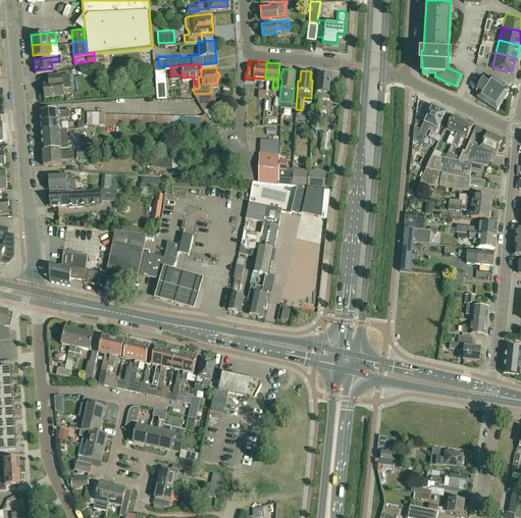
[(45,95),(63,93),(62,85),(70,85),(69,71),(48,73),(49,82),(43,82),(45,95)]
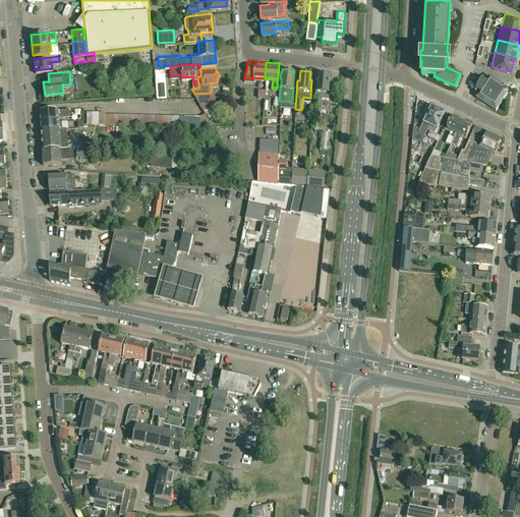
[(314,88),(313,101),(321,102),(321,96),(328,97),(328,91),(329,91),(330,73),(316,72),(315,81),(313,80),(312,88),(314,88)]
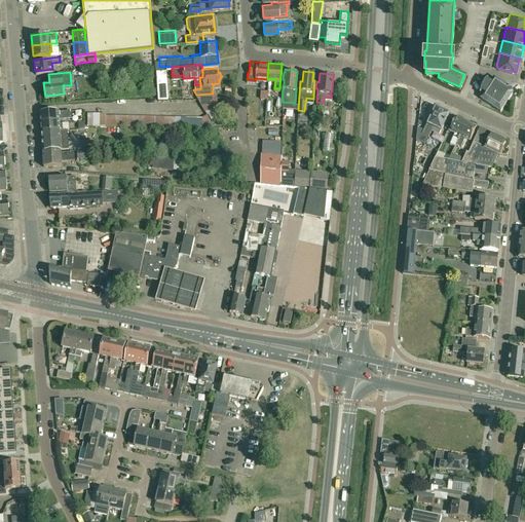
[(499,109),(505,100),(512,90),(511,85),(493,74),(490,79),(486,77),(487,75),(486,76),(484,77),(483,79),(482,80),(482,82),(481,83),(480,86),(479,88),(479,90),(480,90),(480,88),(483,90),(480,95),(499,109)]
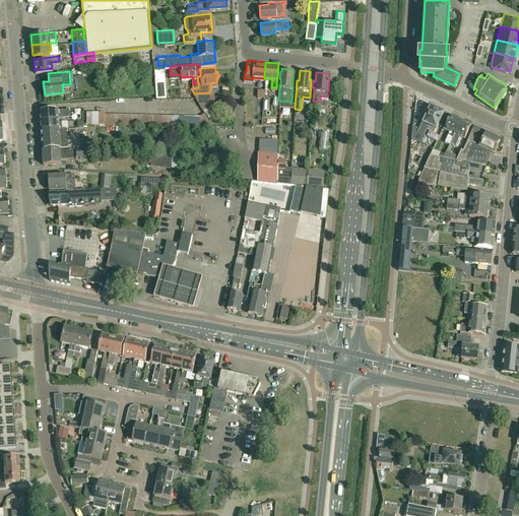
[(164,82),(154,82),(155,91),(165,90),(164,82)]
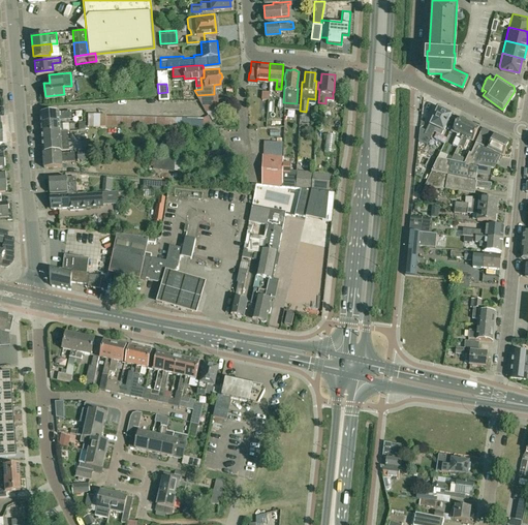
[(442,127),(443,128),(451,112),(449,112),(448,110),(445,107),(444,109),(438,106),(433,116),(432,115),(426,126),(420,124),(417,137),(426,142),(429,134),(430,134),(433,128),(440,131),(442,127)]
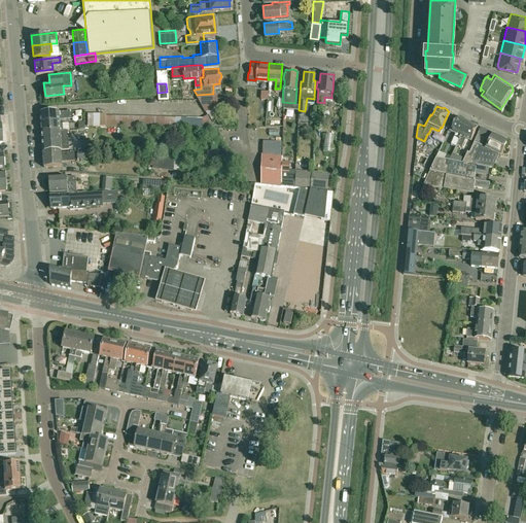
[(67,119),(66,114),(70,114),(69,107),(39,110),(40,120),(58,118),(59,119),(62,119),(67,119)]
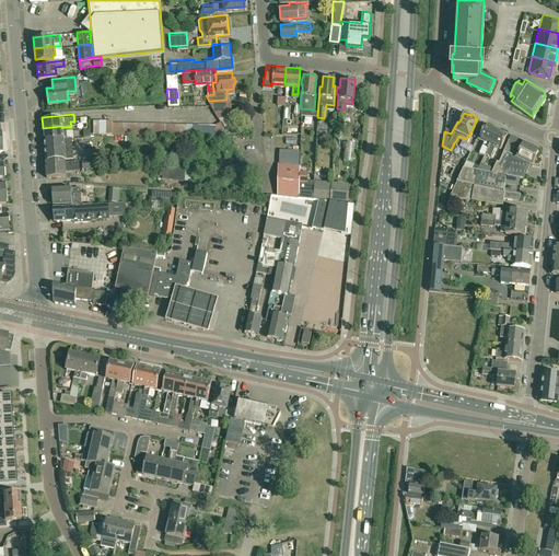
[(214,134),(228,134),(219,119),(214,122),(214,134)]
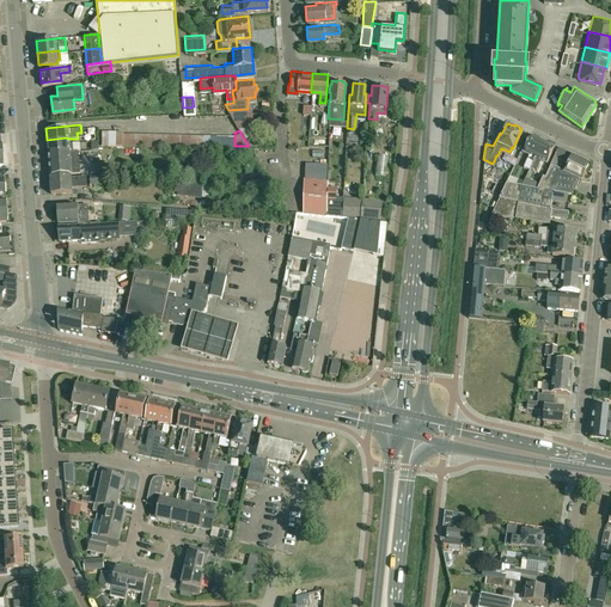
[(530,164),(542,139),(537,136),(538,135),(531,132),(531,134),(530,133),(521,148),(527,151),(521,163),(527,166),(529,164),(530,164)]
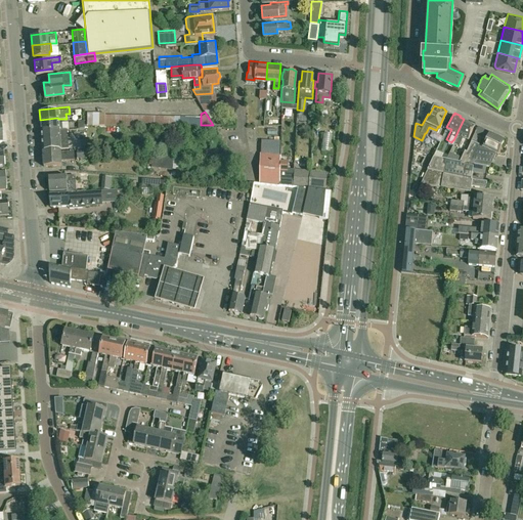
[(61,124),(61,119),(58,119),(57,118),(40,120),(41,129),(58,127),(58,124),(61,124)]
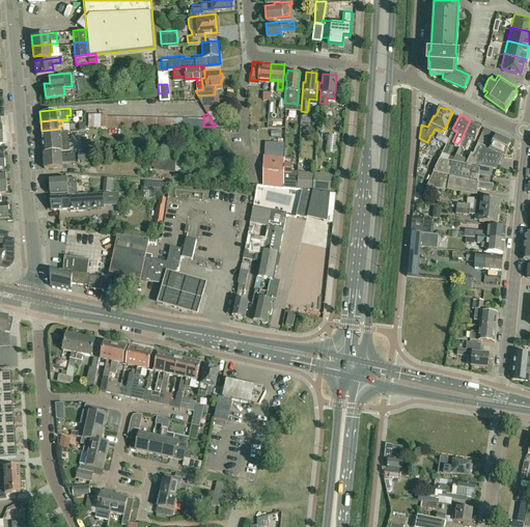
[(470,120),(459,142),(464,144),(468,136),(473,138),(479,126),(478,125),(479,123),(474,120),(473,122),(470,120)]
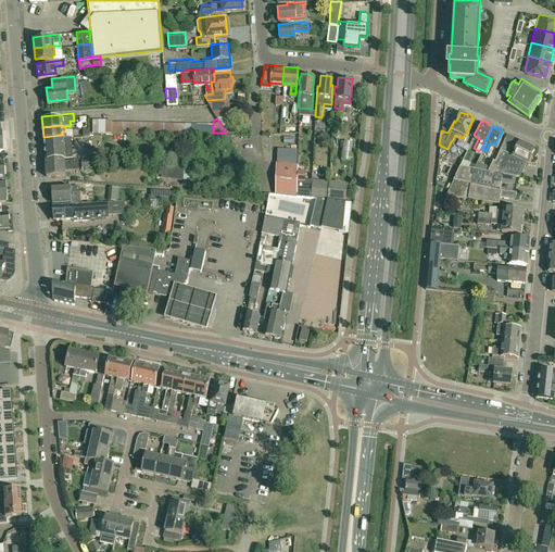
[(513,154),(524,160),(528,161),(534,147),(519,140),(520,138),(507,132),(500,148),(506,151),(511,142),(517,146),(513,153),(513,154)]
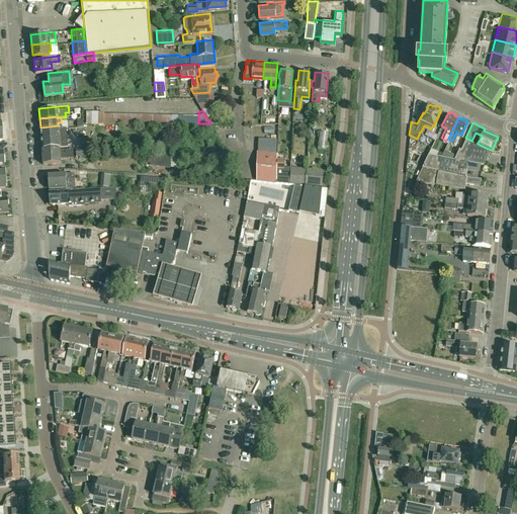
[(68,134),(66,134),(66,124),(58,125),(40,127),(41,146),(67,144),(67,138),(68,138),(68,134)]
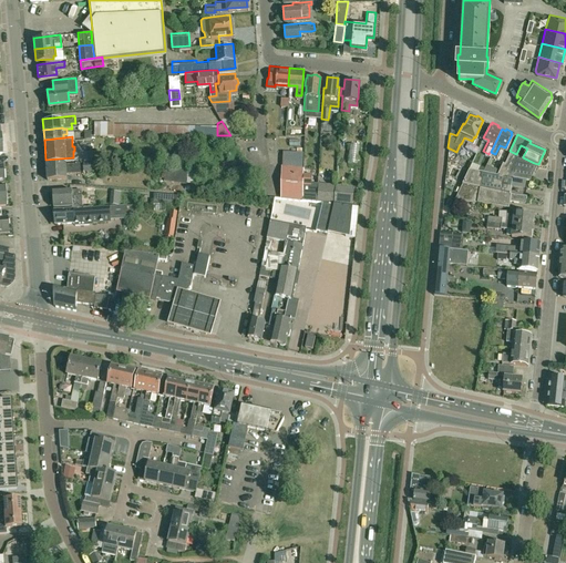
[(356,159),(358,142),(349,141),(347,157),(356,159)]
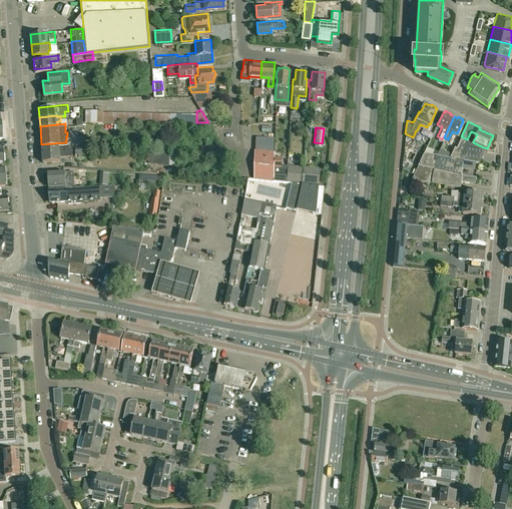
[(256,135),(253,175),(274,178),(275,154),(275,136),(256,135)]
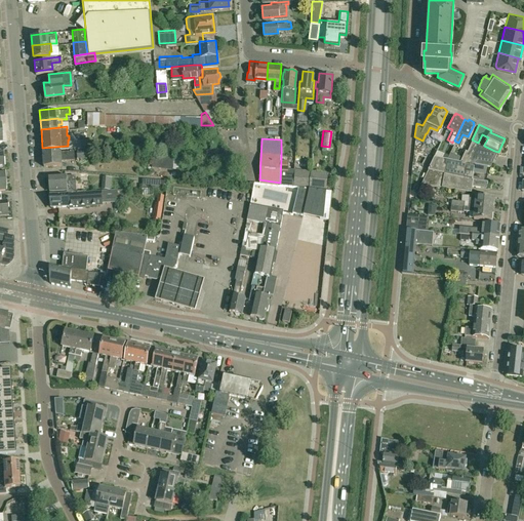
[(484,145),(478,143),(472,139),(467,150),(466,149),(460,159),(474,162),(488,164),(494,151),(484,146),(484,145)]
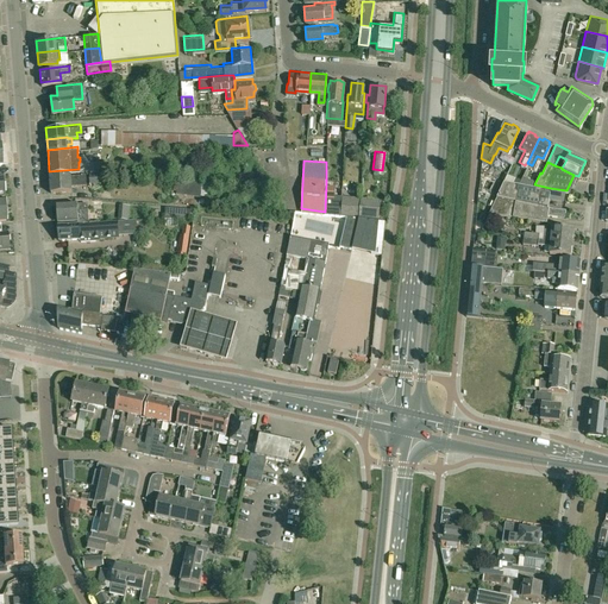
[(49,174),(50,190),(71,189),(70,183),(86,182),(86,171),(49,174)]
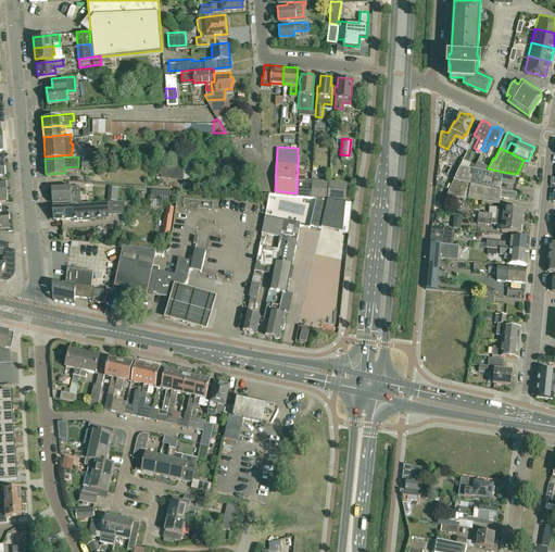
[(91,157),(80,157),(80,166),(91,165),(91,157)]
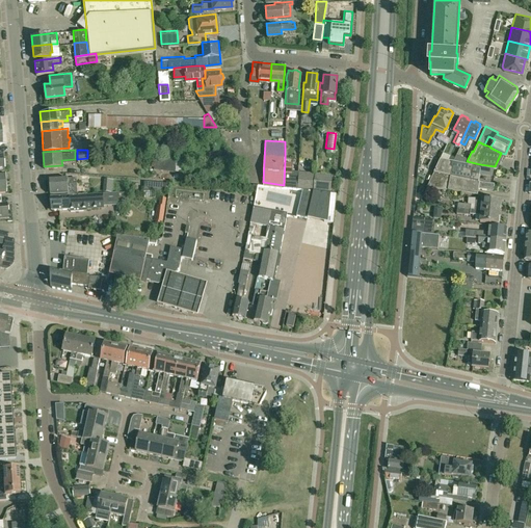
[(456,152),(455,153),(454,155),(453,158),(466,161),(467,158),(468,157),(456,152)]
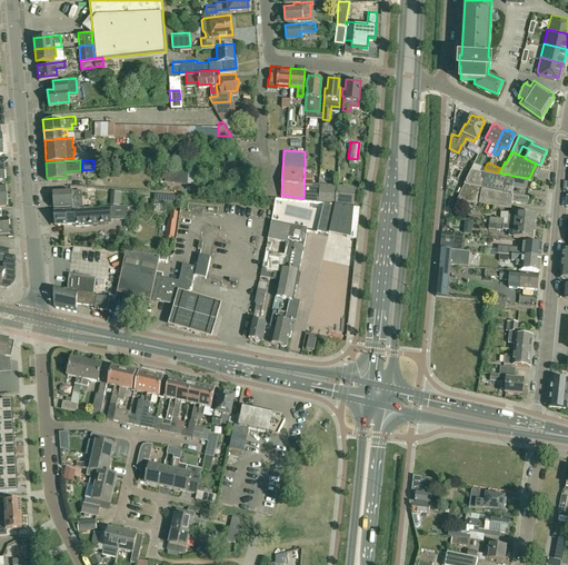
[(193,170),(165,167),(162,179),(192,182),(193,170)]
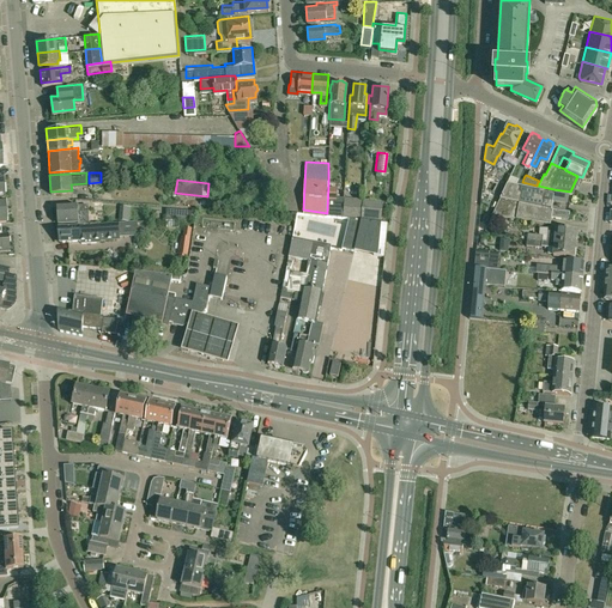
[(520,182),(514,181),(506,180),(500,195),(551,206),(552,199),(569,201),(570,192),(553,189),(538,186),(520,182)]
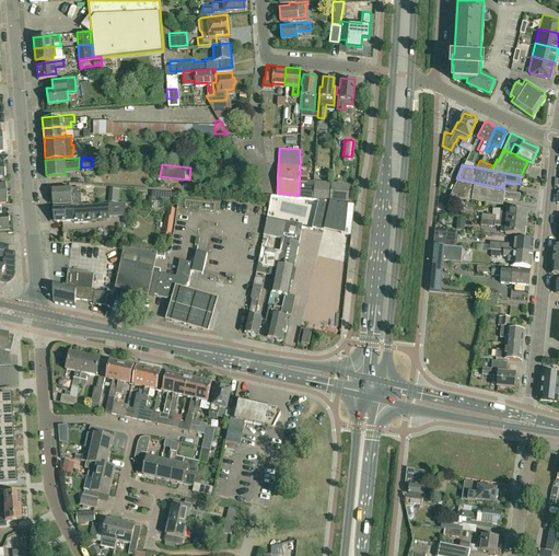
[(314,178),(307,177),(307,169),(300,169),(299,195),(313,196),(314,178)]
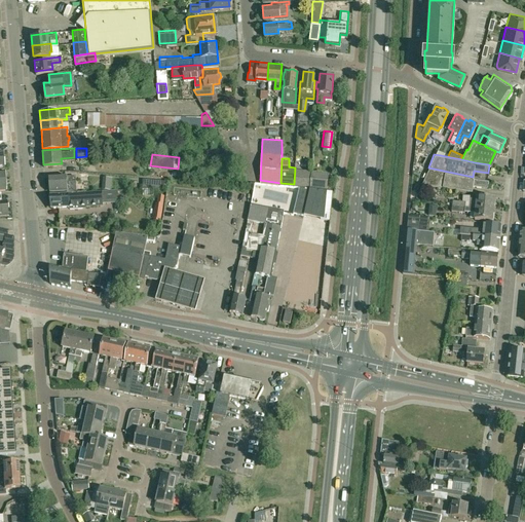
[(488,179),(473,177),(428,168),(422,182),(472,190),(473,183),(487,186),(488,179)]
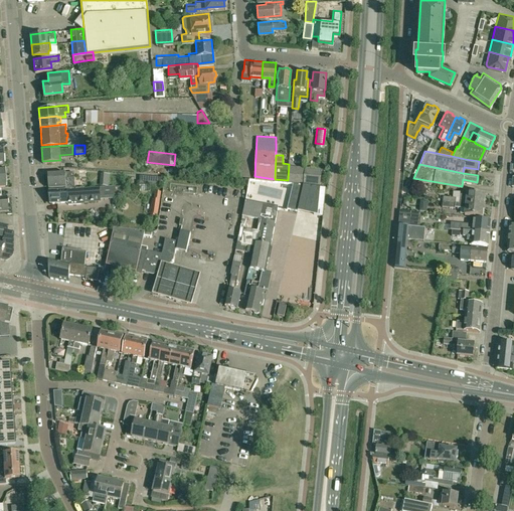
[(304,165),(302,182),(319,184),(321,167),(304,165)]
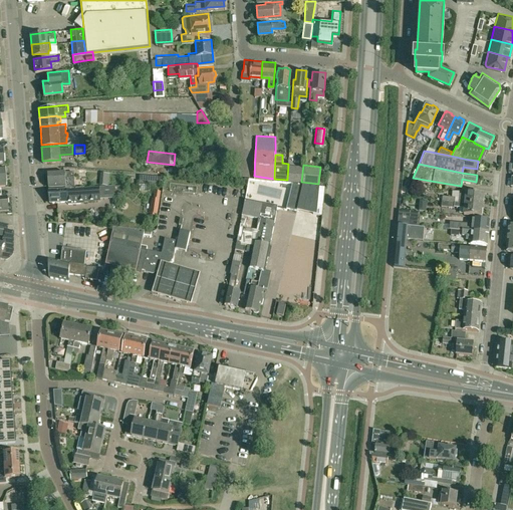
[(73,175),(72,175),(72,169),(48,171),(48,177),(46,179),(46,182),(48,183),(48,185),(65,184),(65,186),(73,185),(73,175)]
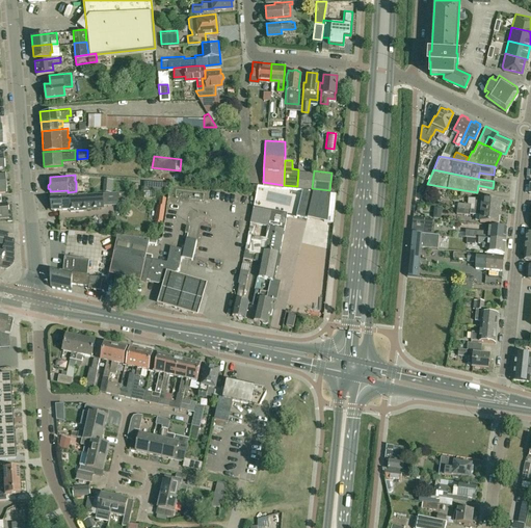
[(167,181),(143,179),(142,188),(166,187),(167,181)]
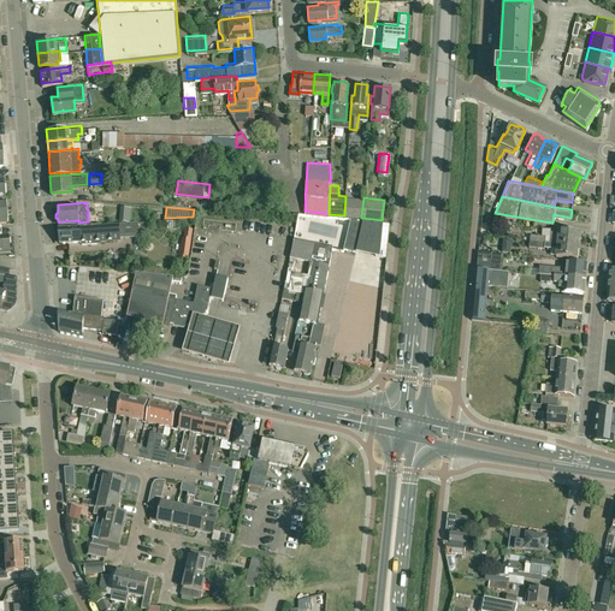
[(355,249),(361,221),(350,219),(343,247),(355,249)]
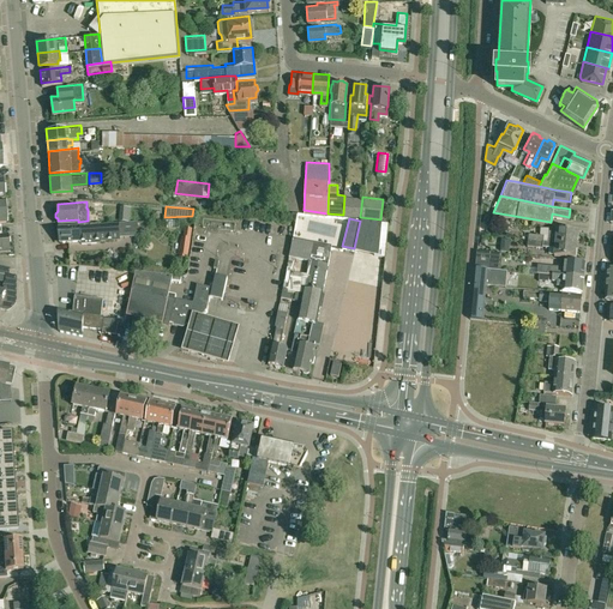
[(136,219),(118,221),(118,234),(136,233),(136,219)]
